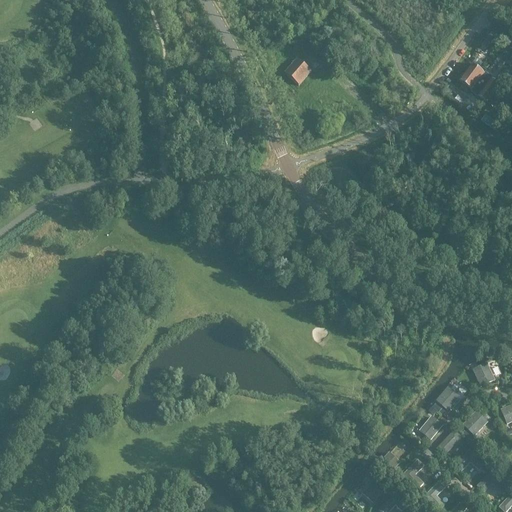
[(489,34),(480,46),(485,50),(494,38),(489,34)]
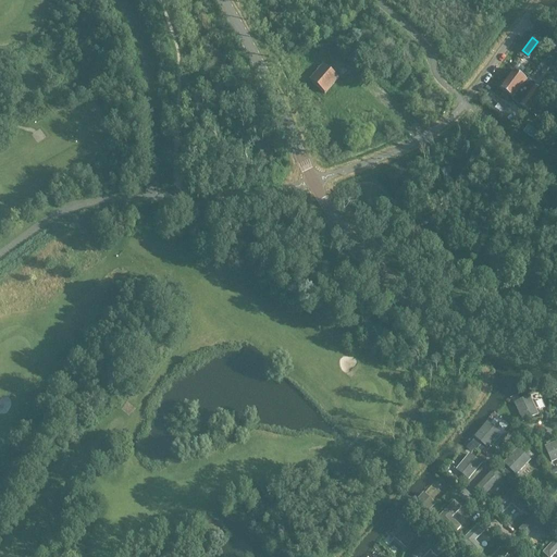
[(323,65),(310,81),(324,93),(335,81),(337,77),(323,65)]
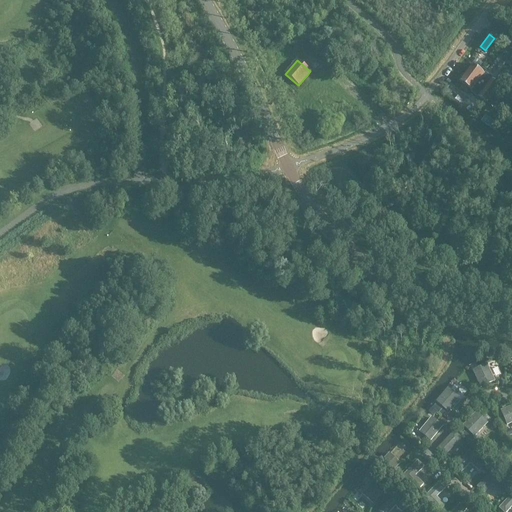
[(465,73),(493,94),(495,92),(495,91),(497,89),(498,89),(500,87),(499,86),(499,85),(492,80),(494,79),(485,72),(483,74),(471,65),(465,73)]
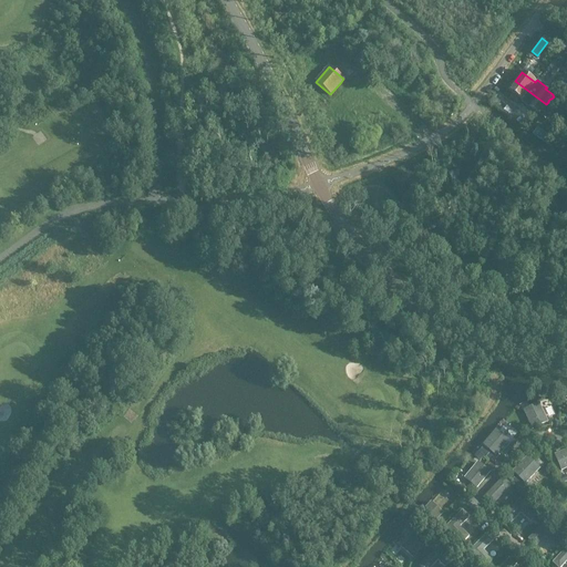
[(539,115),(546,105),(546,104),(515,81),(508,91),(524,102),(523,103),(539,115)]
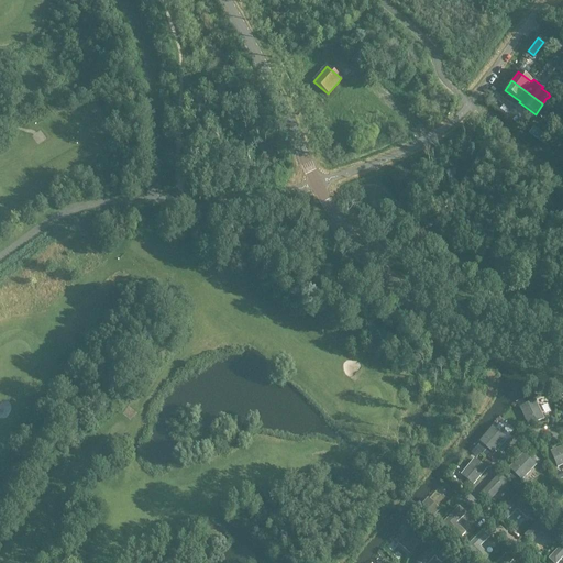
[(547,101),(543,106),(537,114),(542,118),(545,114),(547,116),(553,107),(547,101)]
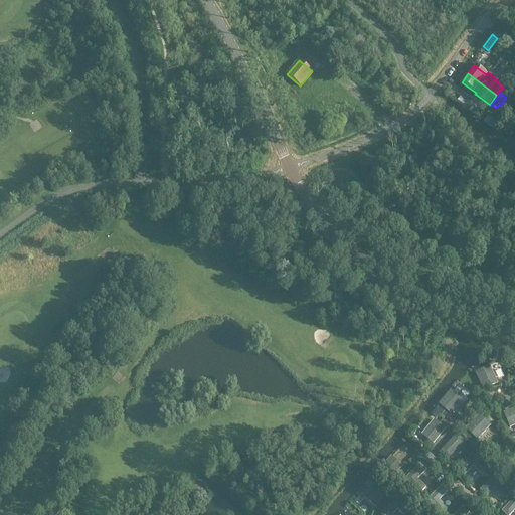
[(489,365),(475,372),(482,390),(497,383),(489,365)]
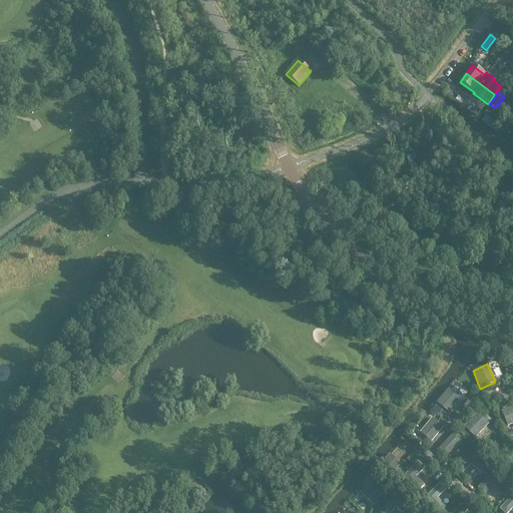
[(449,389),(437,402),(448,412),(460,398),(449,389)]
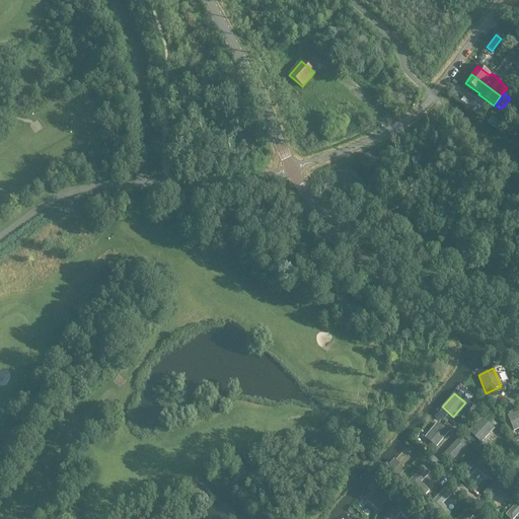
[(444,419),(448,415),(442,410),(438,413),(444,419)]
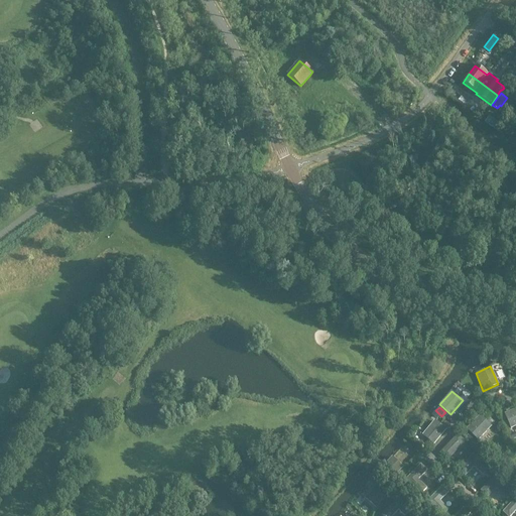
[(515,408),(504,414),(510,428),(515,425),(515,408)]
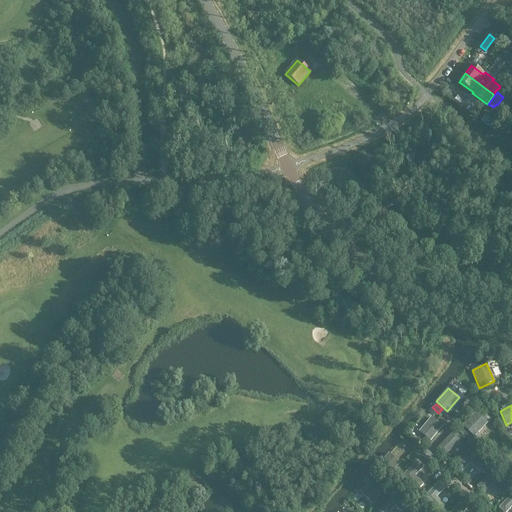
[(428,411),(433,416),(437,412),(432,407),(431,408),(428,411)]
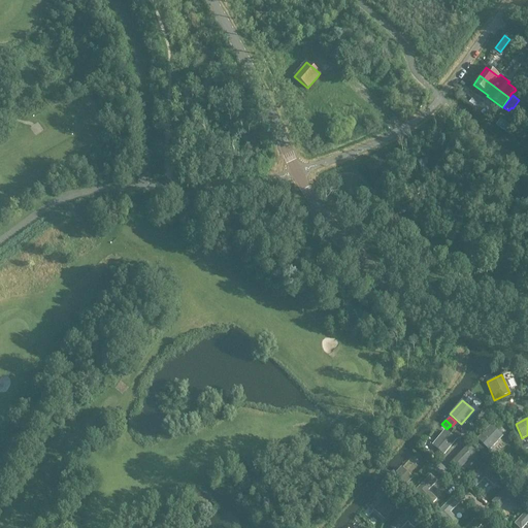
[(501,437),(491,426),(477,439),(489,450),(501,437)]
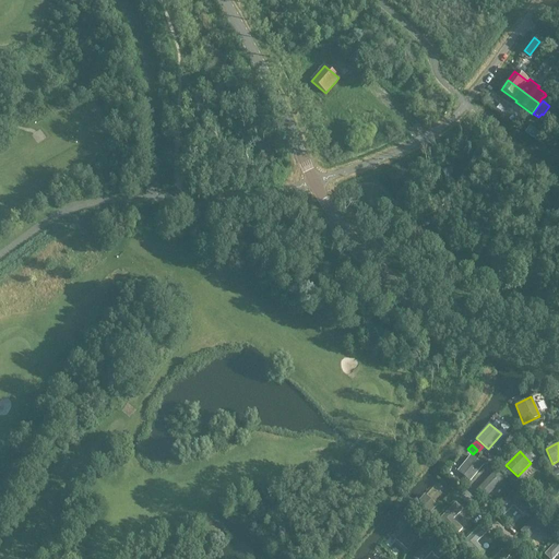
[(471,455),(458,471),(470,480),(482,465),(471,455)]
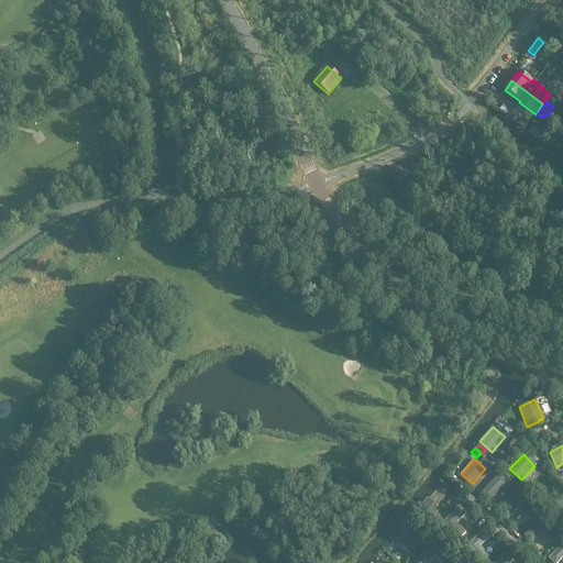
[(517,481),(510,475),(508,478),(514,484),(517,481)]
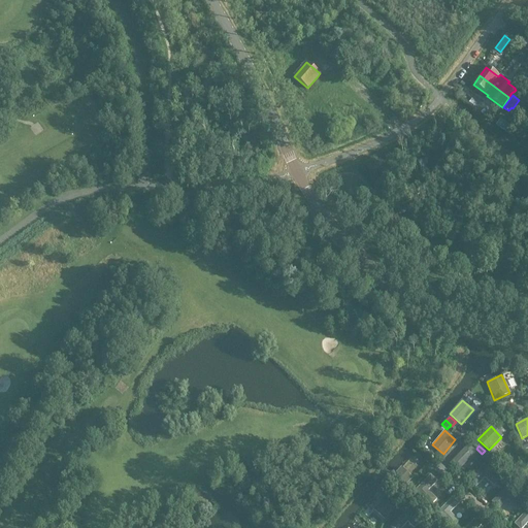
[(466,448),(450,464),(456,470),(472,454),(466,448)]
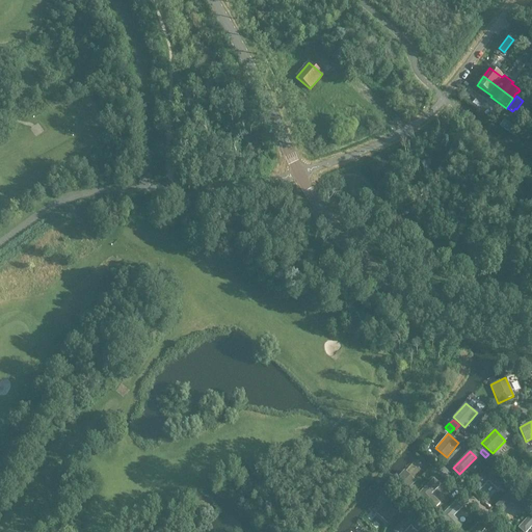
[(483,468),(487,463),(482,458),(478,462),(483,468)]
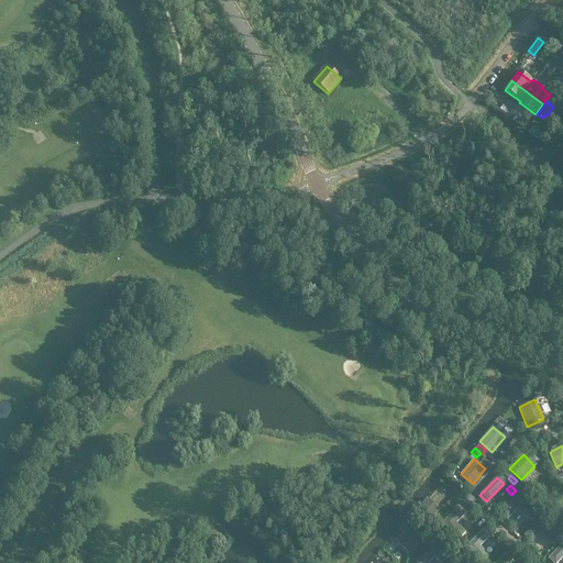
[(506,519),(516,508),(526,518),(532,511),(516,496),(500,512),(506,519)]
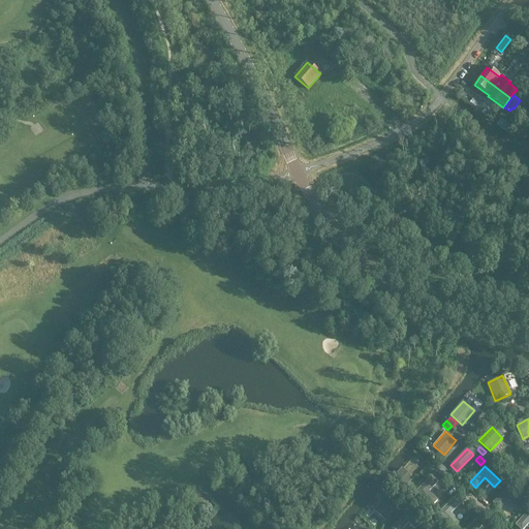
[(413,478),(402,468),(389,481),(400,493),(413,478)]
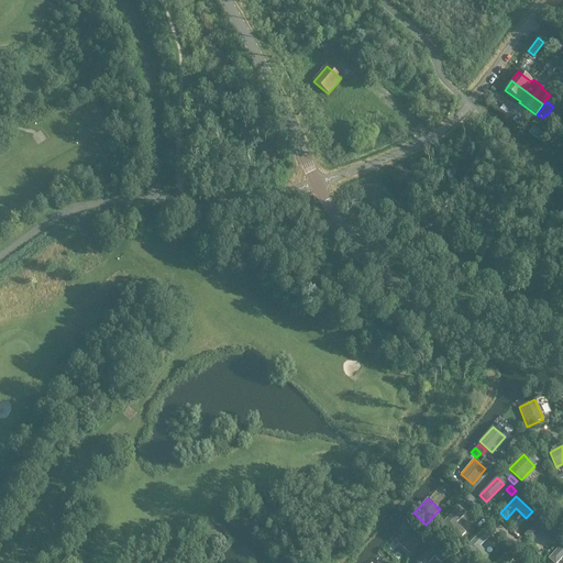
[(464,514),(459,507),(442,522),(459,539),(464,532),(455,522),(464,514)]
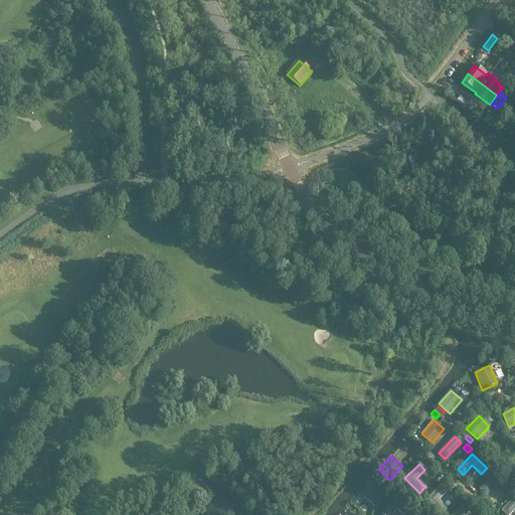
[(485,473),(488,477),(494,471),(490,468),(485,473)]
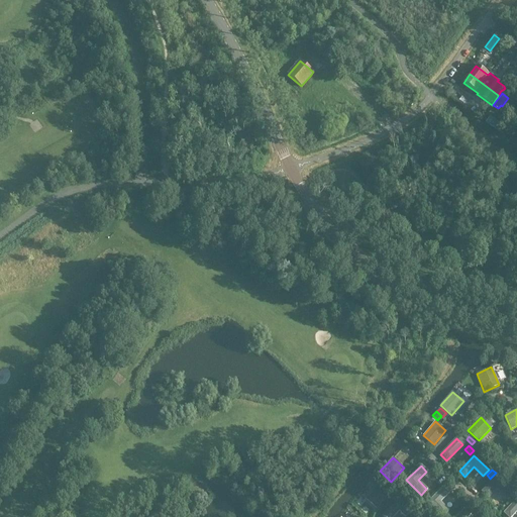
[(510,491),(496,477),(481,492),(487,497),(496,488),(504,497),(510,491)]
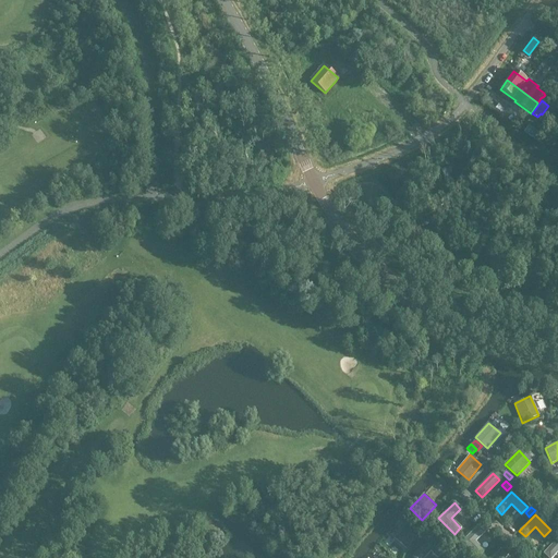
[(419,535),(407,525),(395,538),(405,549),(419,535)]
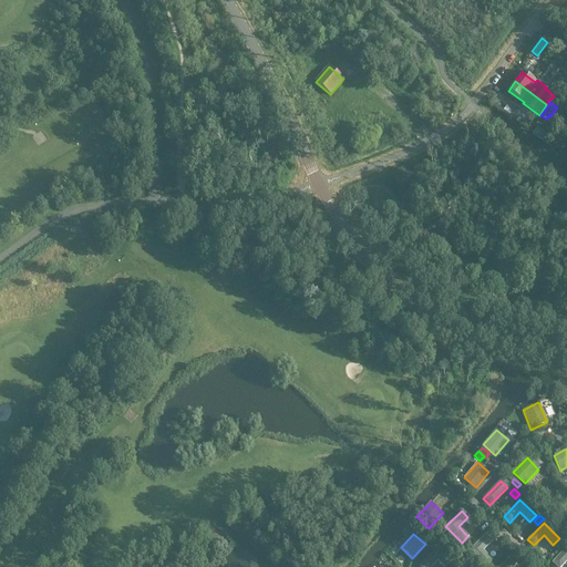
[(492,540),(485,534),(470,549),(486,566),(492,560),(482,549),(492,540)]
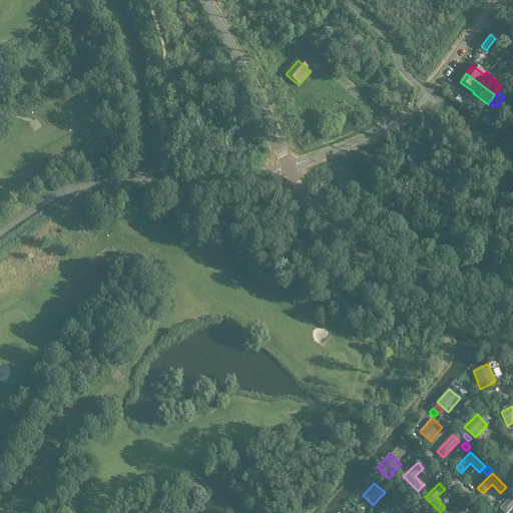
[(422,489),(418,493),(421,497),(426,492),(422,489)]
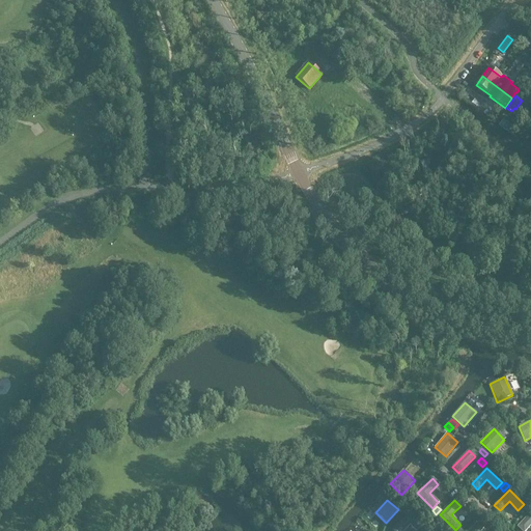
[(416,530),(422,524),(409,511),(392,530),(403,530),(410,525),(412,526),(411,527),(415,530),(416,530)]
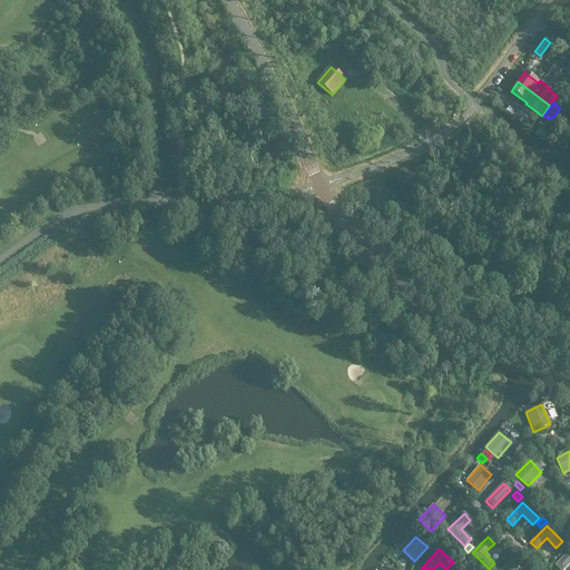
[(569,549),(556,566),(560,569),(562,569),(569,562),(569,549)]
